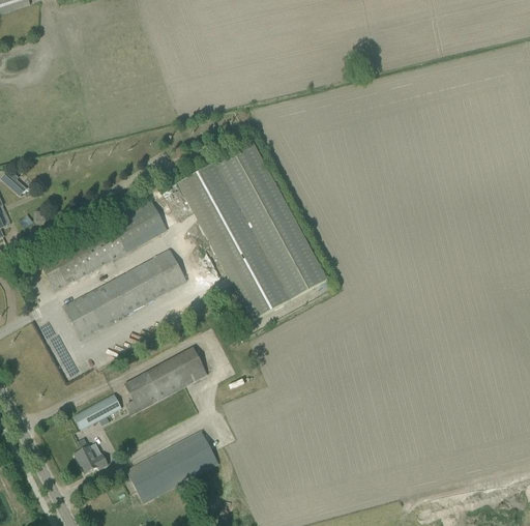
[(177,181),(252,319),(327,279),(252,141),(177,181)]
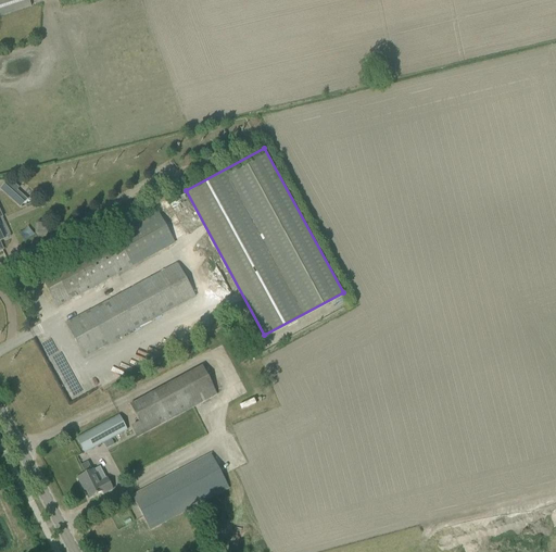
[(7,178),(0,185),(20,203),(27,196),(16,186),(19,184),(13,179),(11,182),(7,178)]
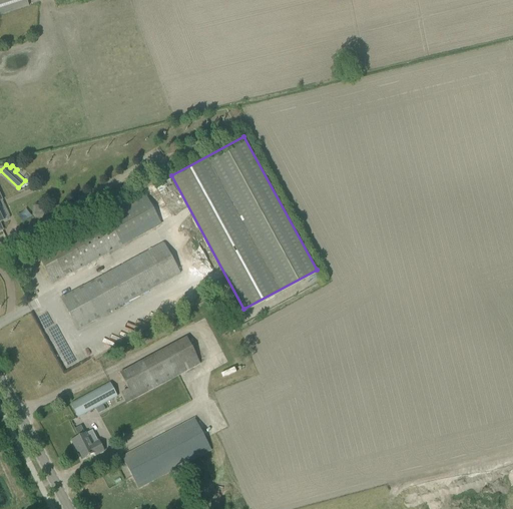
[(52,280),(128,238),(160,220),(144,190),(36,249),(52,280)]
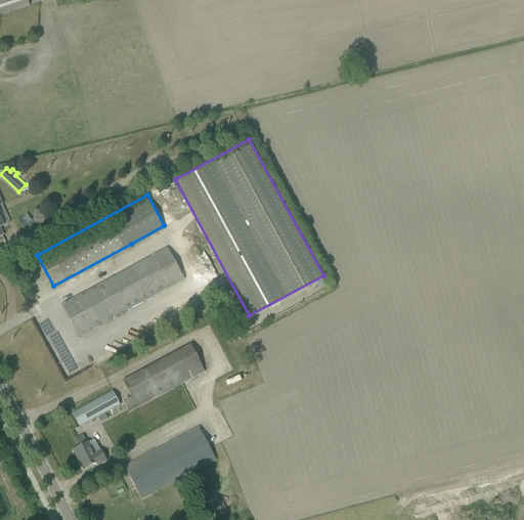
[(182,271),(178,264),(167,244),(153,252),(75,295),(64,300),(64,299),(61,300),(79,332),(92,325),(169,283),(173,280),(183,274),(182,272),(182,271)]
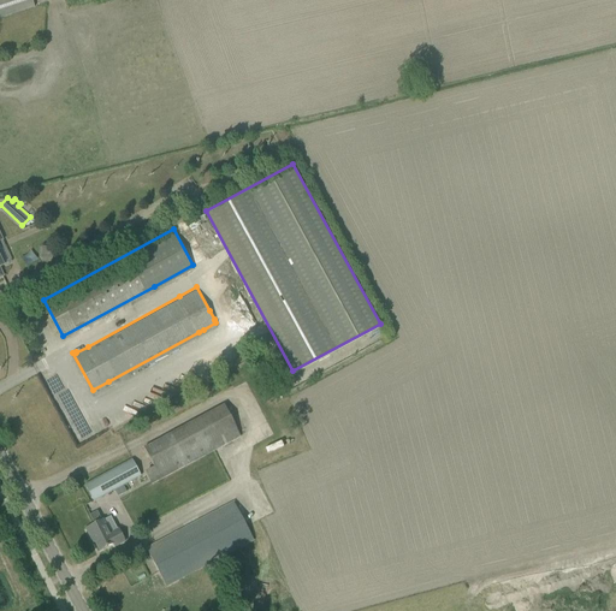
[(144,444),(154,464),(146,468),(152,479),(240,432),(224,402),(144,444)]
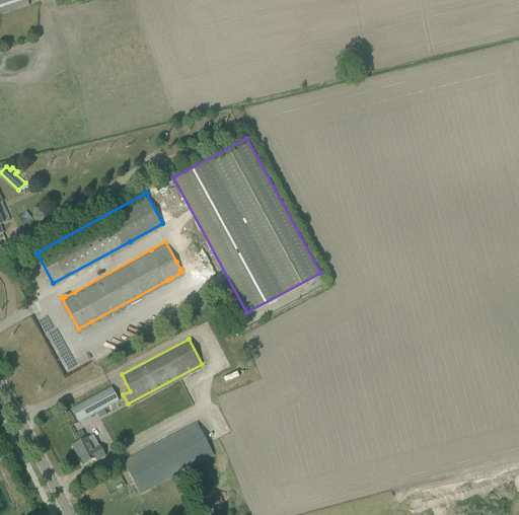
[(71,406),(78,419),(87,415),(96,410),(103,406),(119,397),(112,384),(80,400),(71,406)]
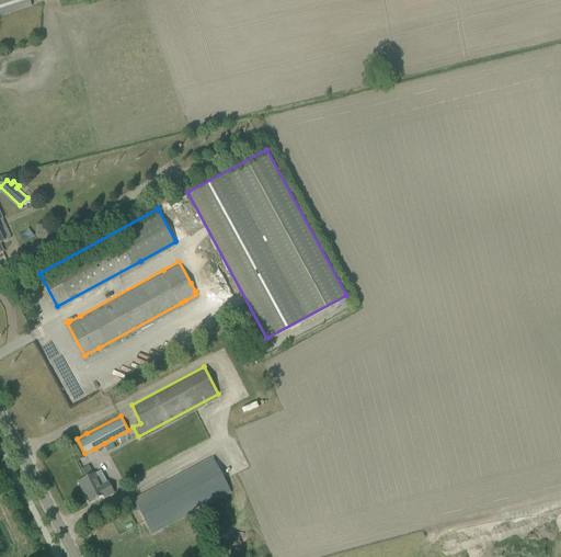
[(112,439),(104,443),(107,448),(115,444),(112,439)]
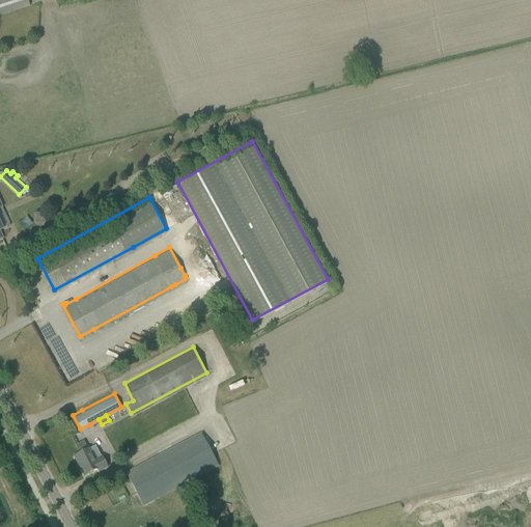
[(126,470),(143,502),(151,497),(218,462),(201,430),(135,465),(126,470)]
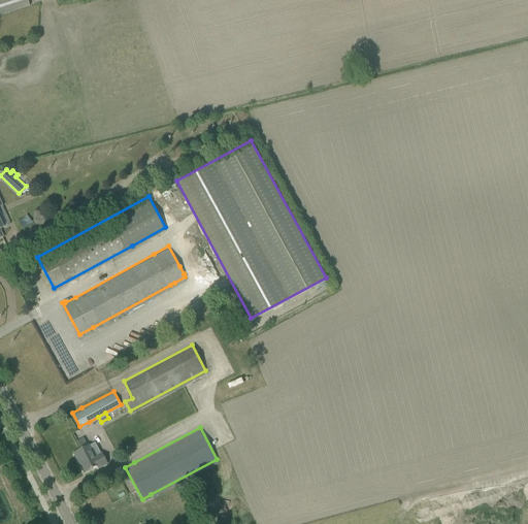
[(73,450),(80,462),(81,462),(86,468),(97,463),(98,465),(107,461),(101,450),(93,454),(84,434),(76,438),(80,447),(73,450)]
